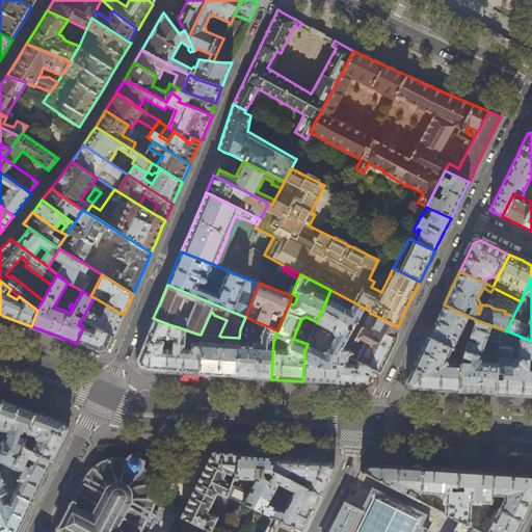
[(319,382),(337,383),(339,352),(350,331),(347,329),(346,327),(347,324),(350,323),(353,325),(364,308),(330,290),(317,322),(316,323),(333,331),(335,337),(327,350),(322,352),(312,346),(314,342),(313,340),(310,339),(308,344),(304,350),(304,357),(310,361),(309,367),(303,366),(302,381),(319,382)]
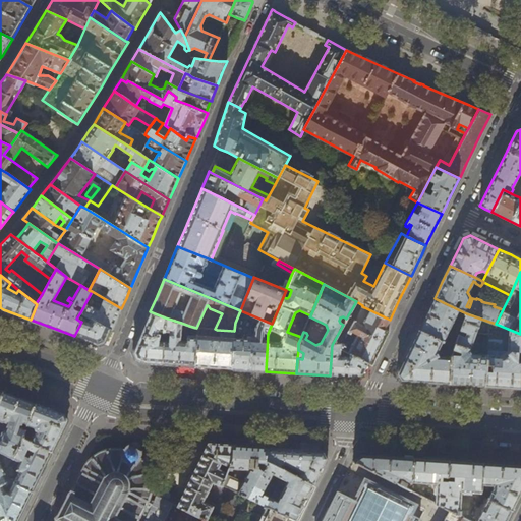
[(115,325),(121,308),(92,291),(80,312),(83,314),(91,317),(110,329),(113,330),(115,325)]
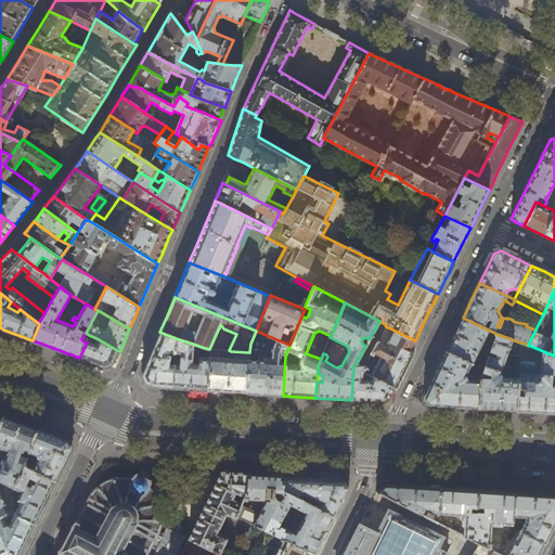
[(463,318),(454,334),(446,351),(472,363),(486,364),(497,334),(463,318)]
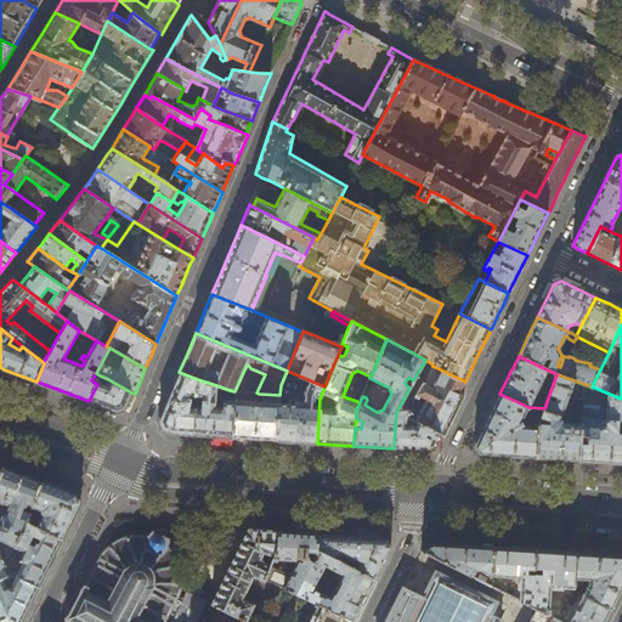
[(434,446),(440,434),(417,422),(417,427),(416,427),(416,425),(414,425),(413,425),(412,425),(411,425),(410,427),(408,427),(405,427),(406,420),(407,420),(410,419),(408,417),(406,416),(433,366),(433,365),(425,360),(413,380),(410,388),(396,412),(394,448),(410,450),(425,451),(434,446)]
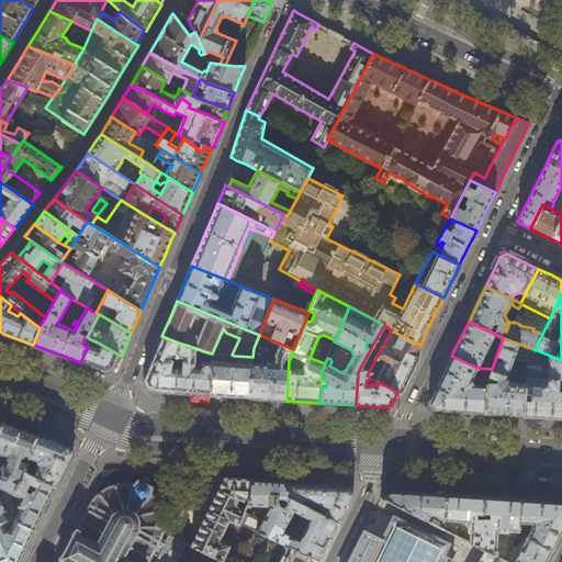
[(402,394),(404,390),(415,367),(419,358),(415,356),(420,345),(391,330),(367,375),(369,377),(377,381),(397,392),(402,394)]
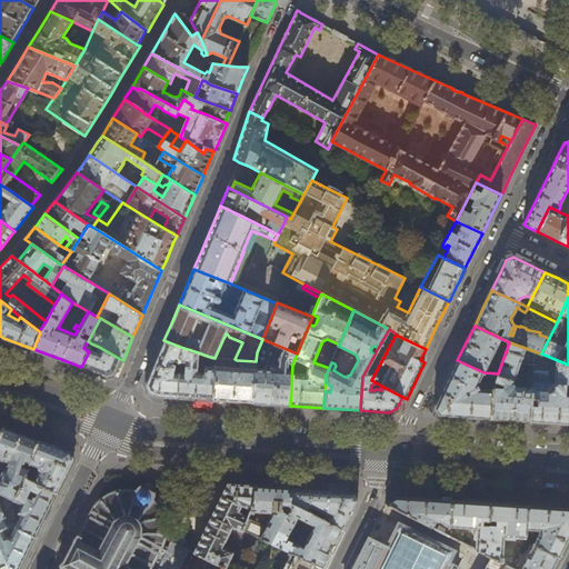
[(179,361),(180,347),(163,340),(155,362),(145,385),(148,392),(159,397),(162,397),(166,397),(177,398),(179,372),(173,372),(173,361),(179,361)]
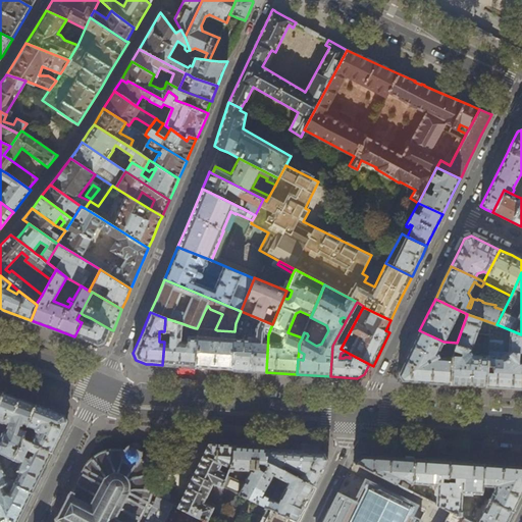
[(485,386),(488,356),(473,355),(472,353),(471,352),(470,352),(477,334),(485,334),(485,337),(487,340),(489,340),(489,338),(490,322),(467,314),(457,343),(455,348),(452,355),(452,357),(450,384),(467,385),(485,386)]
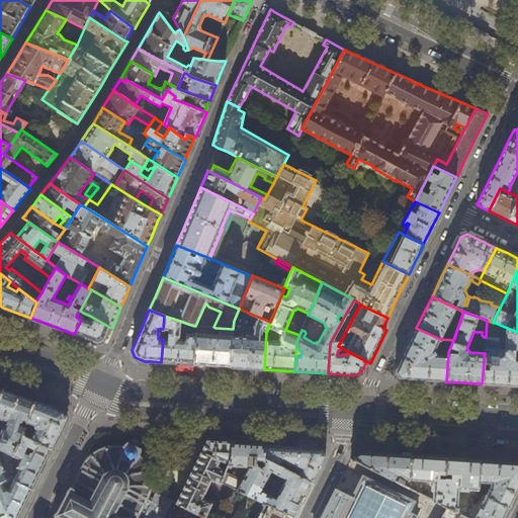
[(106,334),(109,327),(90,316),(89,318),(87,318),(86,319),(85,319),(84,319),(83,319),(82,319),(81,320),(74,334),(77,335),(97,343),(104,340),(106,334)]
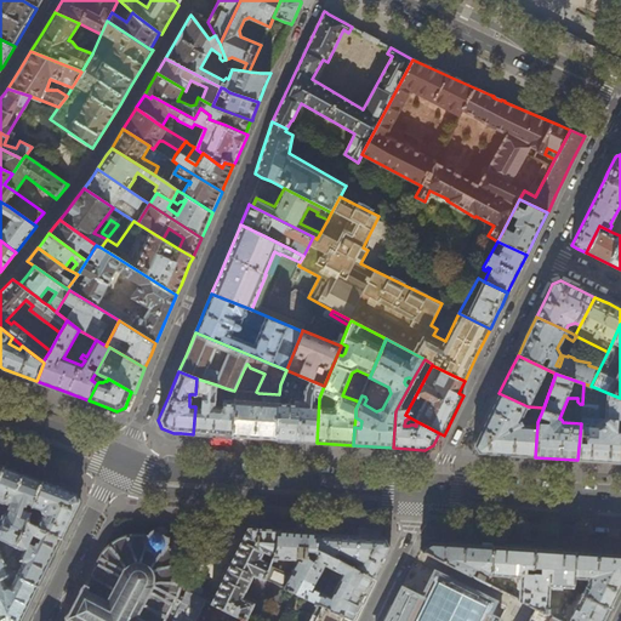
[(211,436),(232,437),(235,391),(234,391),(226,388),(224,399),(218,399),(218,406),(215,406),(216,385),(197,379),(195,394),(203,394),(201,408),(195,406),(193,434),(211,436)]
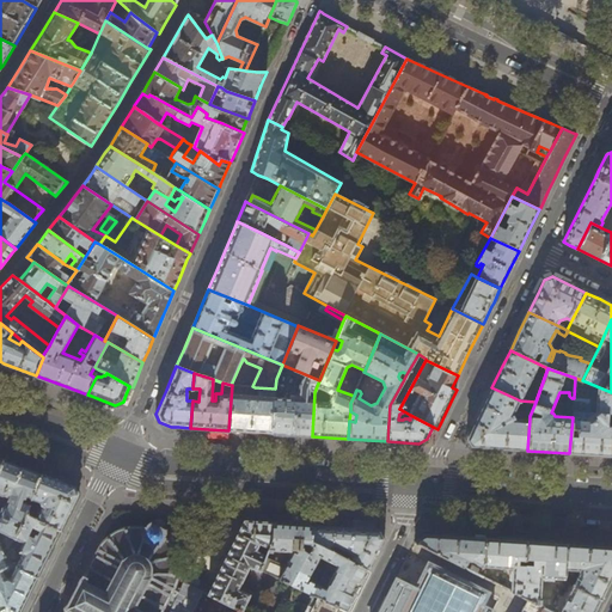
[(291,434),(312,436),(314,392),(319,380),(305,374),(300,385),(299,395),(291,393),(289,398),(274,397),(271,433),(291,434)]
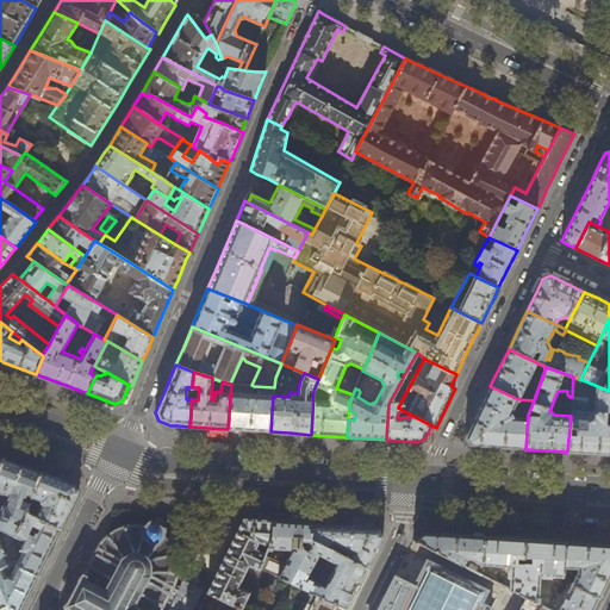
[(609,455),(609,441),(609,391),(580,379),(573,377),(572,396),(576,396),(576,397),(592,398),(592,397),(595,397),(595,411),(591,415),(587,410),(580,410),(580,416),(571,416),(567,452),(585,453),(609,455)]
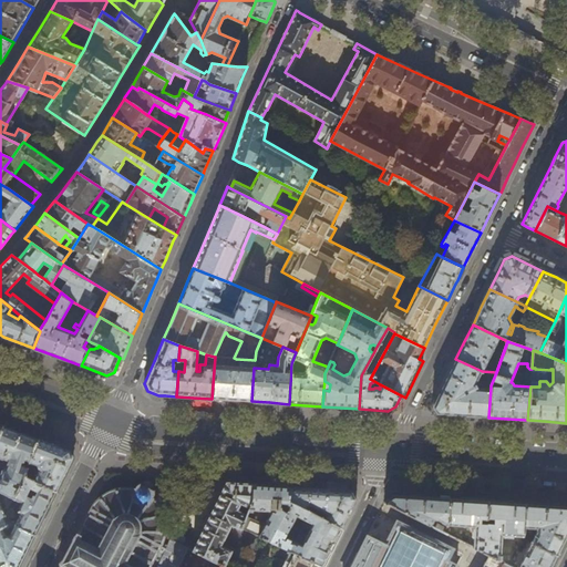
[(251,401),(254,368),(255,360),(236,359),(236,363),(240,363),(239,367),(228,367),(229,362),(230,362),(234,360),(234,358),(215,357),(212,399),(229,400),(251,401)]
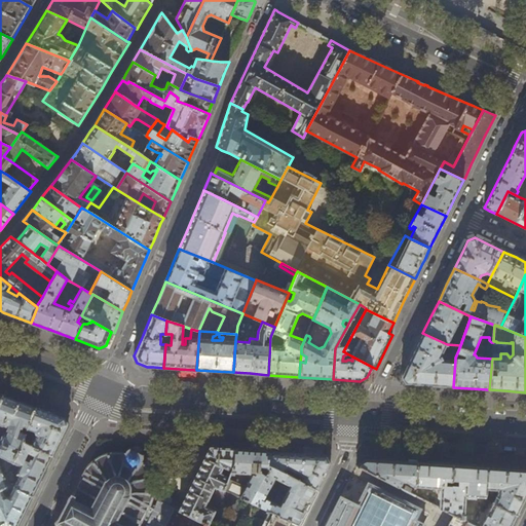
[(453,387),(455,360),(443,360),(443,359),(443,358),(442,357),(441,357),(441,355),(445,347),(445,348),(450,348),(449,350),(458,350),(460,345),(447,344),(422,333),(411,357),(401,377),(405,384),(423,385),(453,387)]
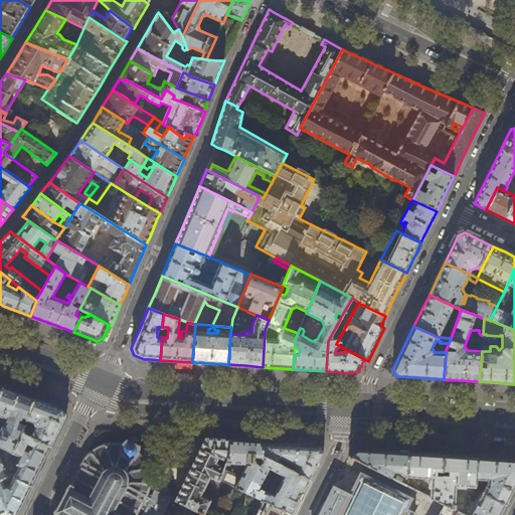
[(147,364),(147,359),(144,359),(134,355),(131,348),(140,328),(138,327),(129,348),(131,354),(126,356),(130,367),(137,363),(147,364)]
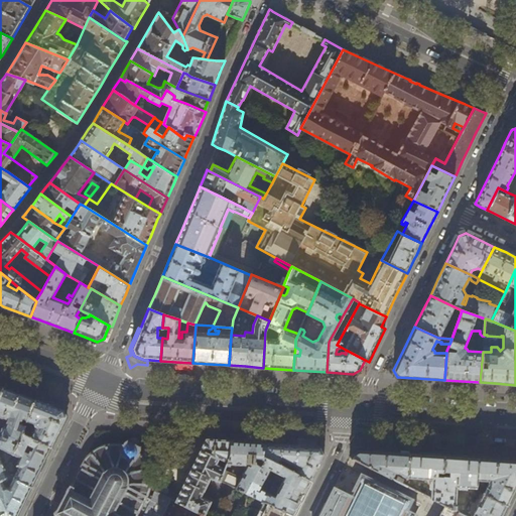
[(15,391),(3,387),(0,393),(0,447),(0,448),(3,454),(7,463),(12,454),(22,433),(35,399),(15,391)]
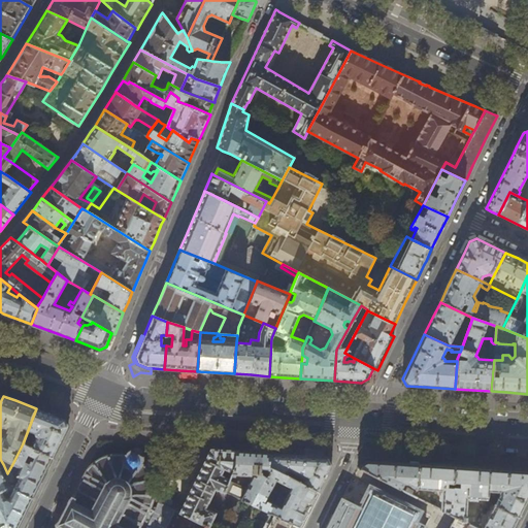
[(53,458),(61,440),(68,427),(65,420),(38,409),(36,408),(23,443),(53,458)]
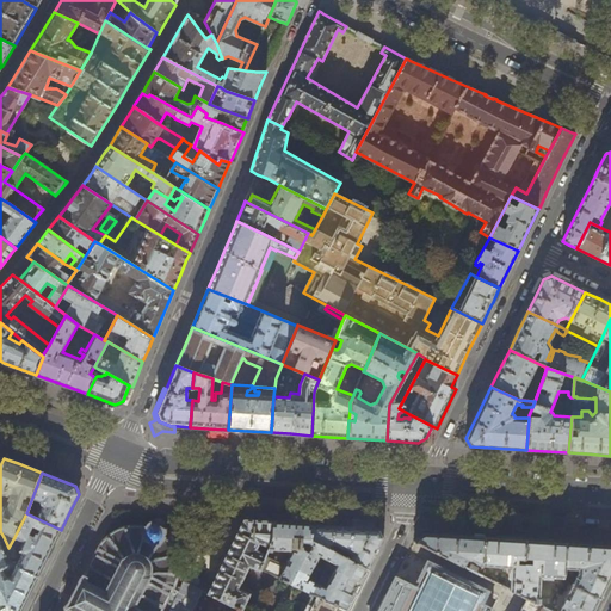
[(26,513),(14,537),(24,542),(20,548),(20,549),(22,551),(23,553),(17,566),(38,576),(49,554),(61,530),(26,513)]
